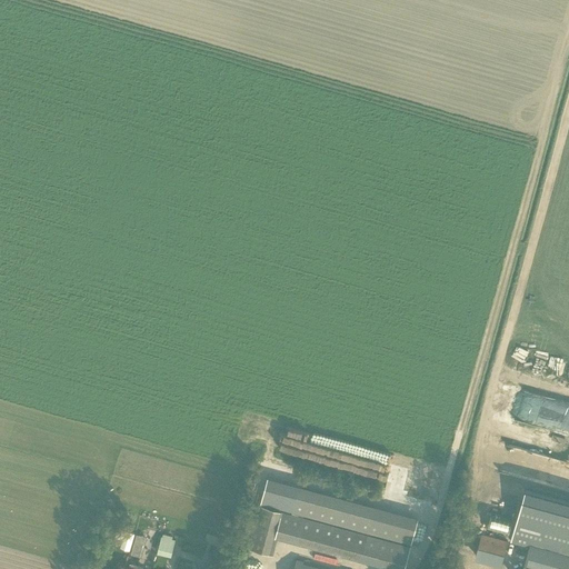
[(267,478),(260,502),(410,543),(417,518),(267,478)]
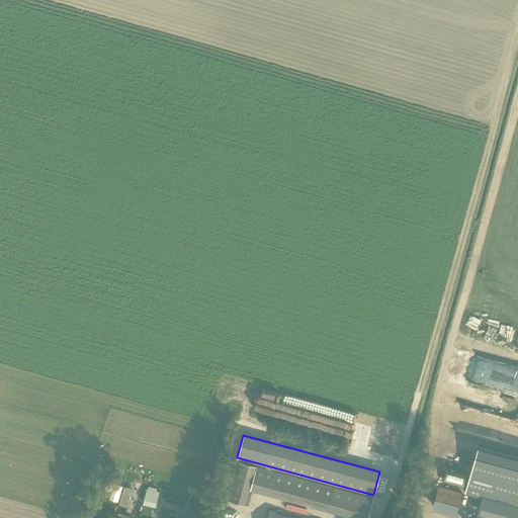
[(517,456),(477,446),(464,494),(481,498),(484,489),(517,498),(517,456)]
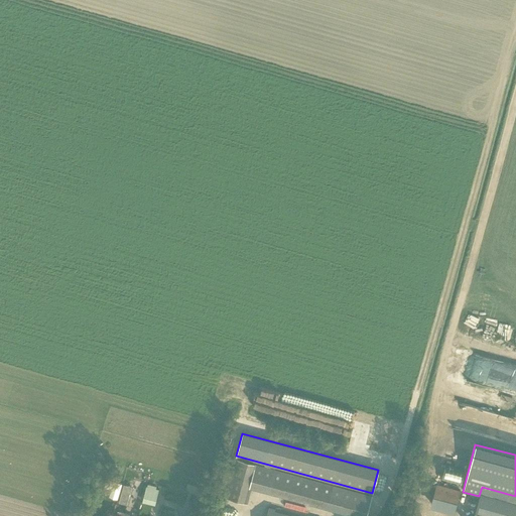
[(233,458),(223,497),(253,505),(257,489),(263,466),(233,458)]
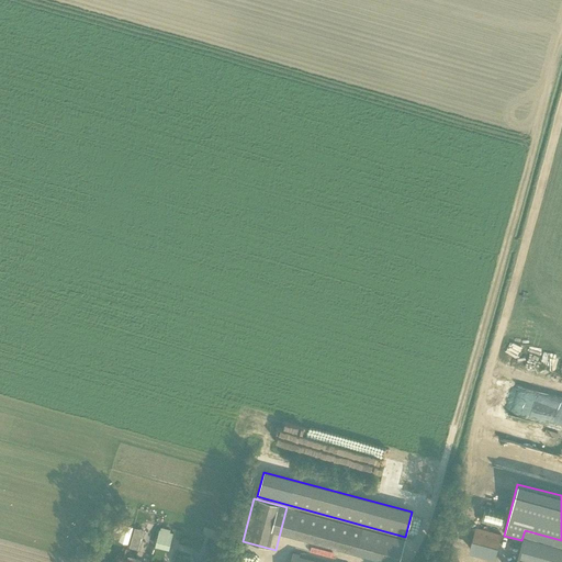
[(287,507),(280,532),(388,561),(398,561),(406,539),(287,507)]
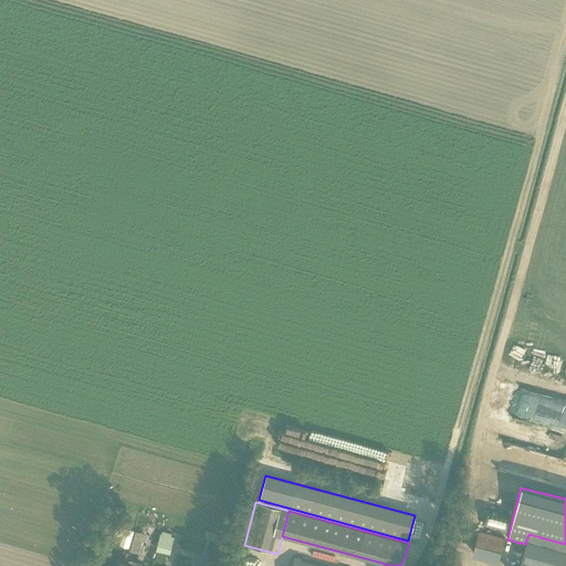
[(499,561),(505,538),(479,531),(472,553),(499,561)]
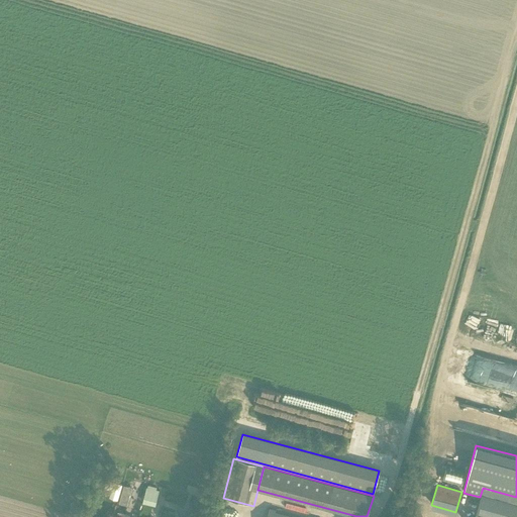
[(480,497),(475,516),(516,516),(516,497),(483,488),(480,497)]
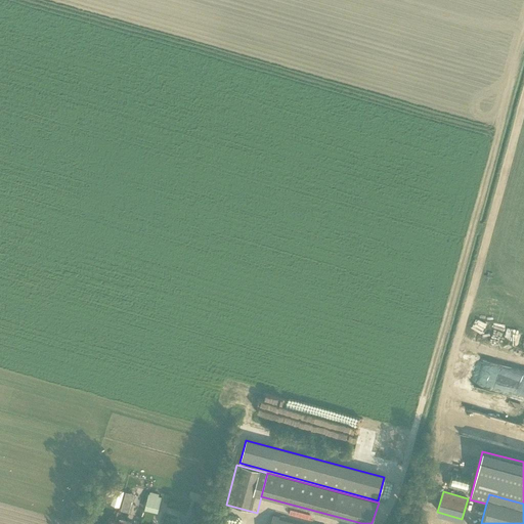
[(197,523),(200,512),(192,510),(189,519),(191,520),(190,523),(197,523)]
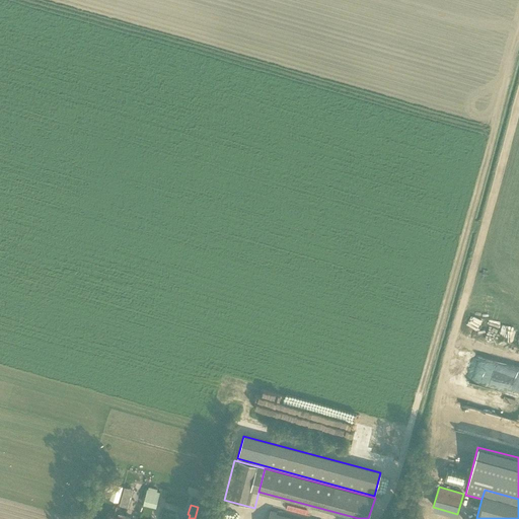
[(306,518),(271,509),(267,518),(306,518)]
